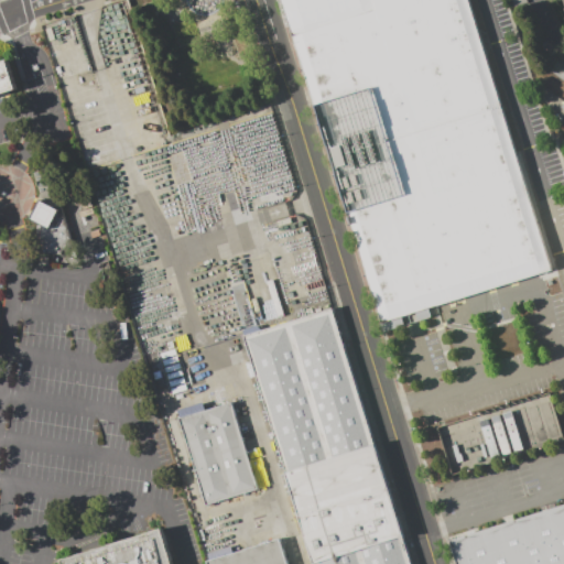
[(468,0),(552,270),(381,322),(282,0),(468,0)]
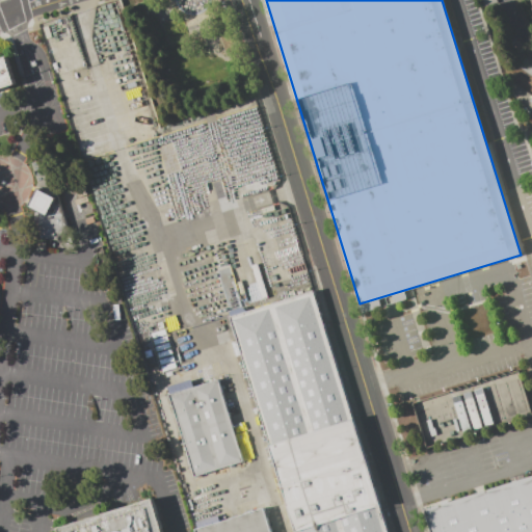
[(531,76),(519,67),(527,55),(531,58),(531,76)]
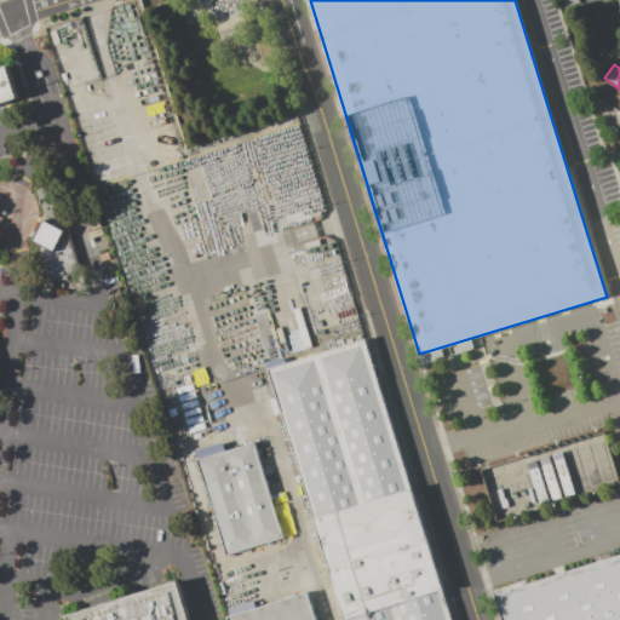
[(0,104),(18,99),(7,65),(0,67),(0,104)]
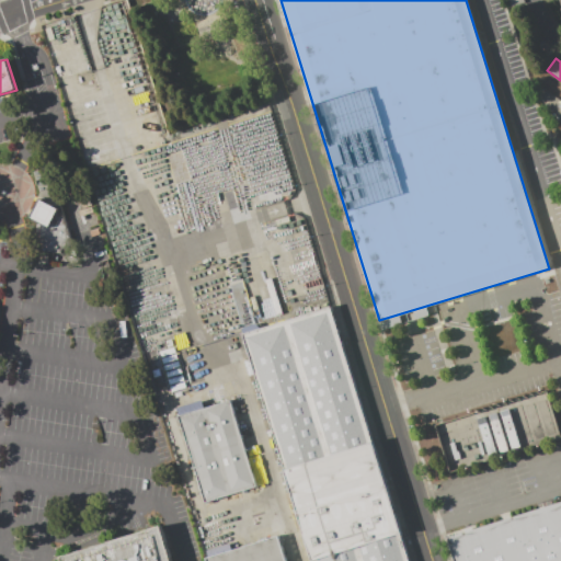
[(42,201),(58,196),(73,244),(61,248),(61,253),(44,251),(35,220),(31,218),(39,199),(42,201)]
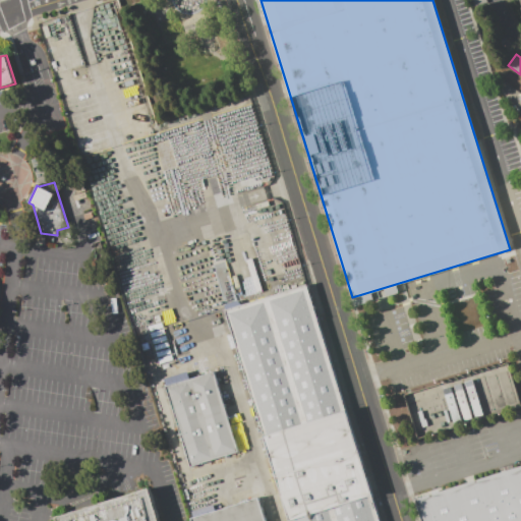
[(289,520),(225,310),(307,285),(379,520),(289,520)]
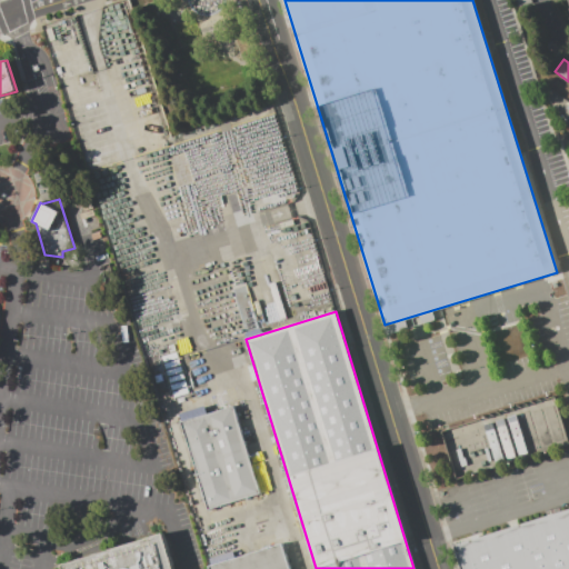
[(503,459),(566,443),(556,401),(482,420),(492,462),(503,459)]
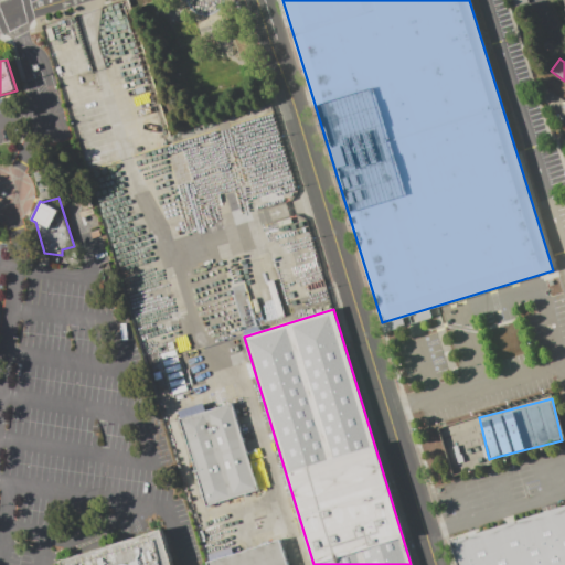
[(232,403),(258,490),(206,507),(179,419),(180,419),(178,411),(203,403),(206,411),(232,403)]
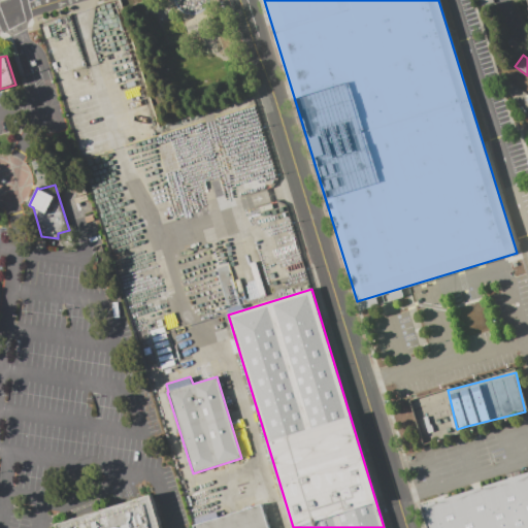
[(527,527),(431,527),(425,507),(527,474),(527,527)]
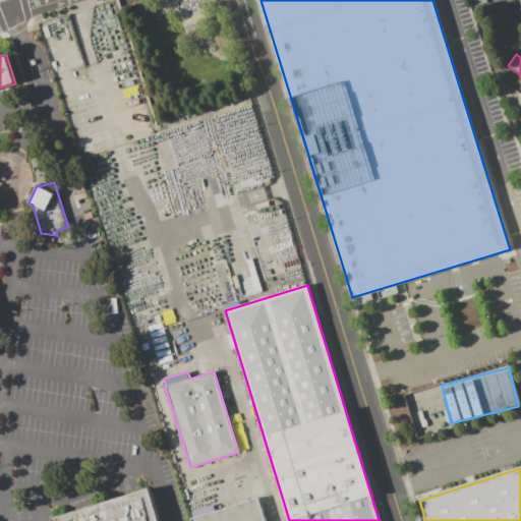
[(159,520),(57,520),(56,517),(150,488),(159,520)]
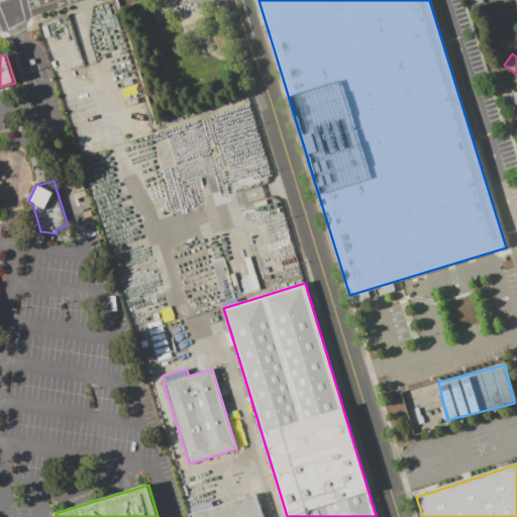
[(256,494),(264,516),(188,516),(188,515),(256,494)]
